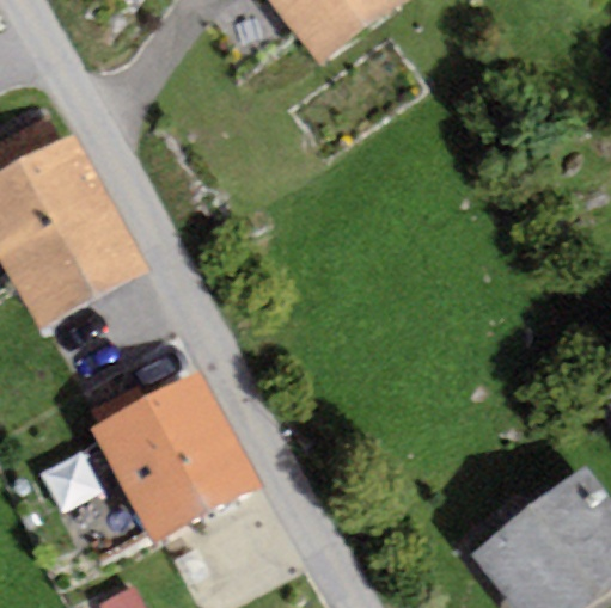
[(269,0),(322,67),(405,0),(269,0)]
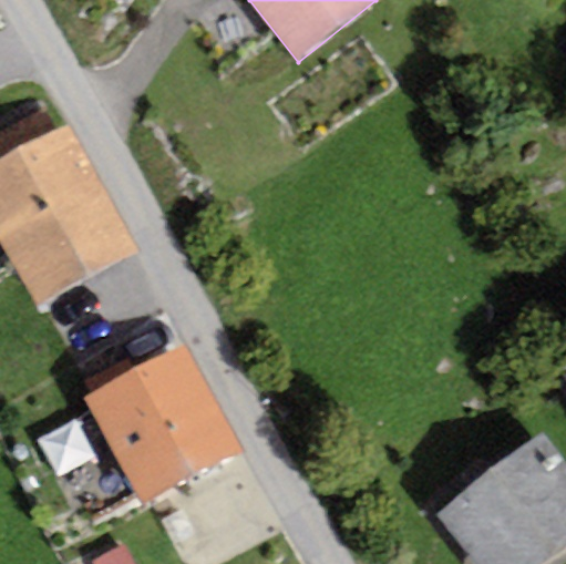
[(140,249),(65,122),(55,127),(44,106),(0,131),(0,247),(35,308),(140,249)]
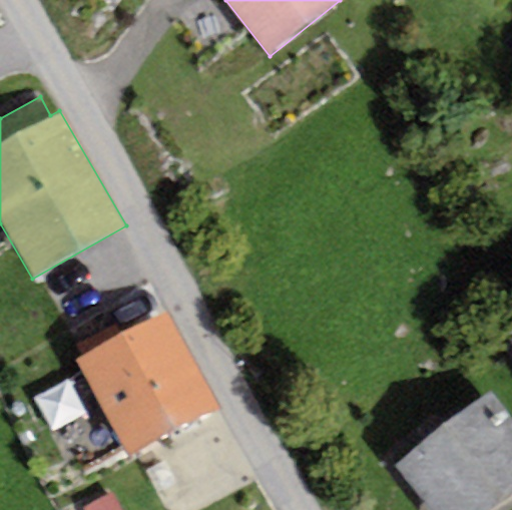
[(166,309),(75,358),(127,454),(218,404),(166,309)]
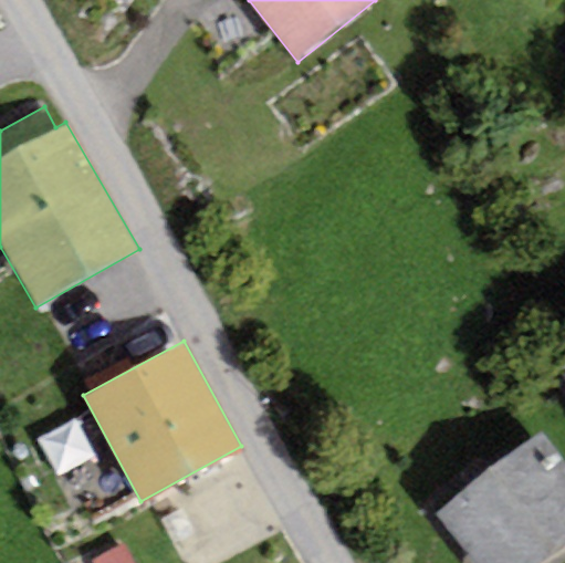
[(474,562),(540,562),(564,543),(564,464),(537,430),(435,513),(474,562)]
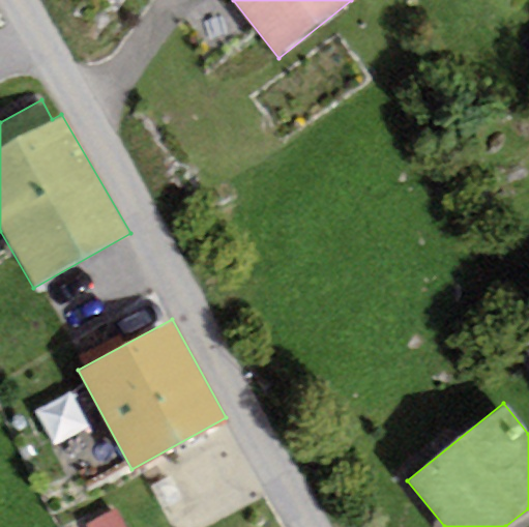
[(124,526),(113,506),(85,522),(88,526),(124,526)]
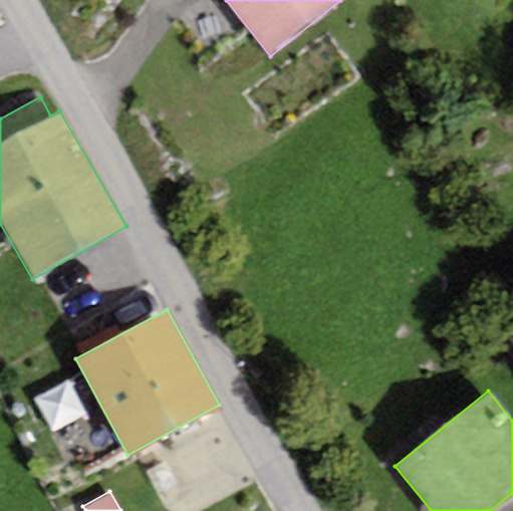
All buildings are outlined.
